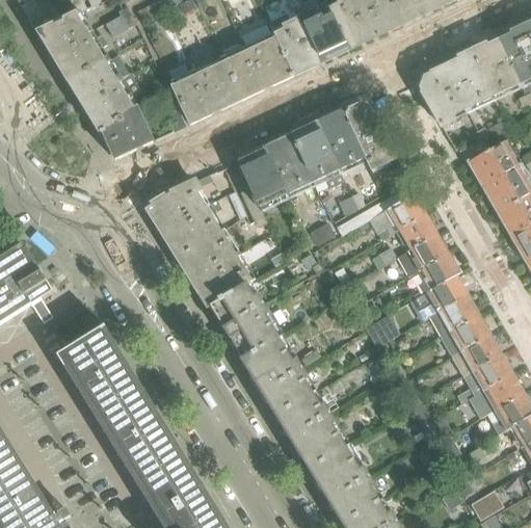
[(23,9),(34,2),(33,0),(27,0),(20,4),(23,9)]
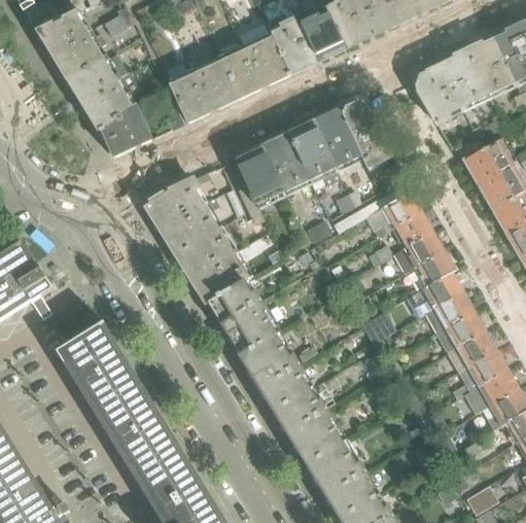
[(162,8),(158,0),(155,0),(151,2),(156,11),(162,8)]
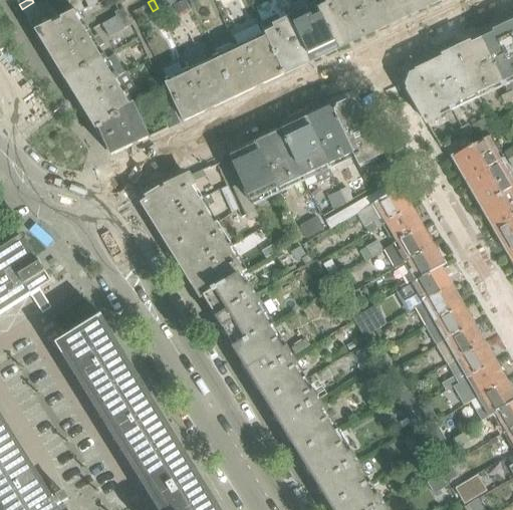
[(164,5),(161,0),(154,0),(158,8),(159,8),(163,6),(164,5)]
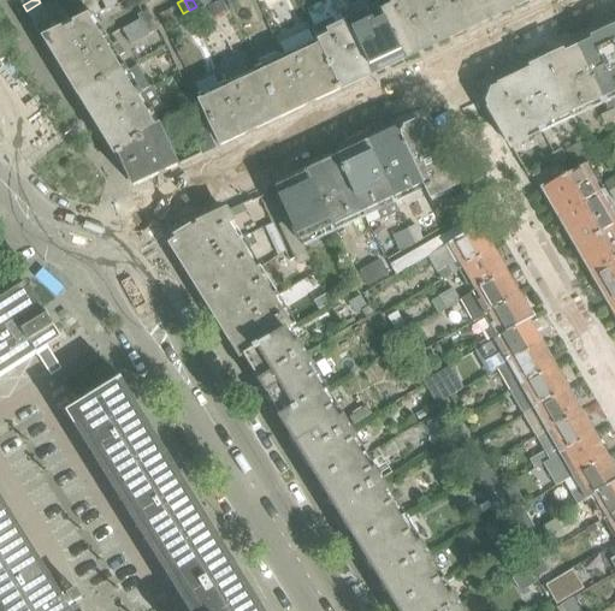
[(225,7),(222,0),(214,0),(207,4),(212,13),(225,7)]
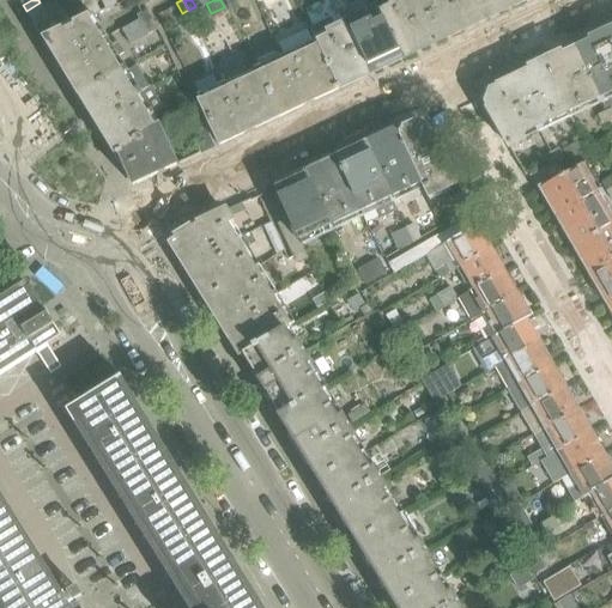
[(465,26),(450,0),(393,0),(393,1),(379,8),(401,55),(465,26)]
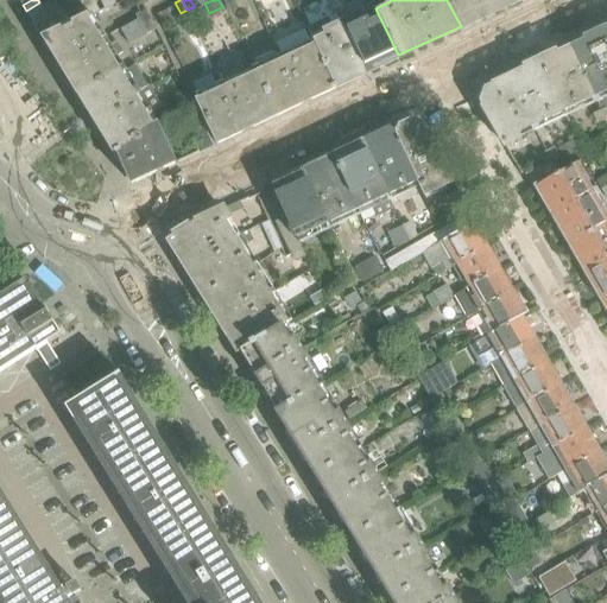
[(447,0),(461,26),(516,0),(447,0)]
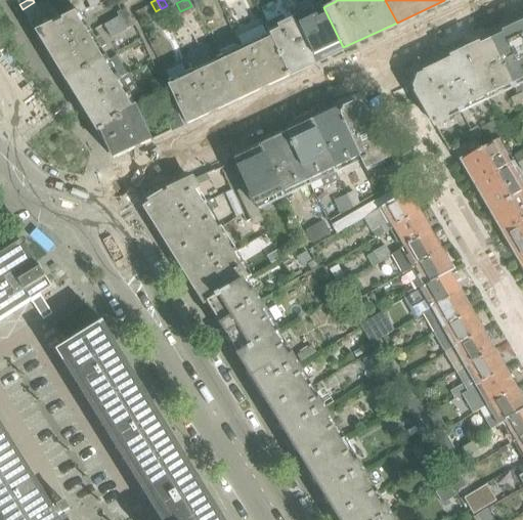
[(84,7),(81,1),(72,6),(75,12),(78,10),(84,7)]
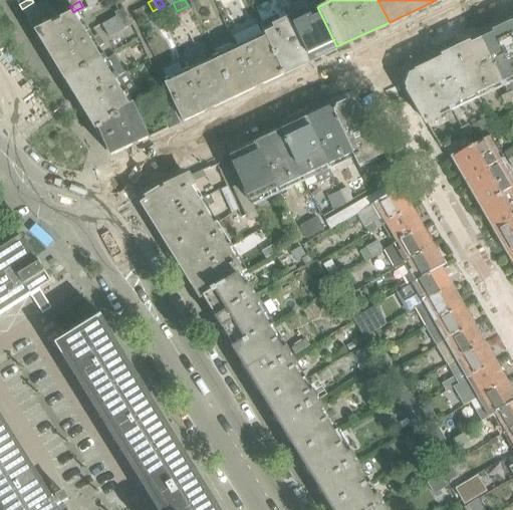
[(26,14),(36,7),(33,2),(22,9),(26,14)]
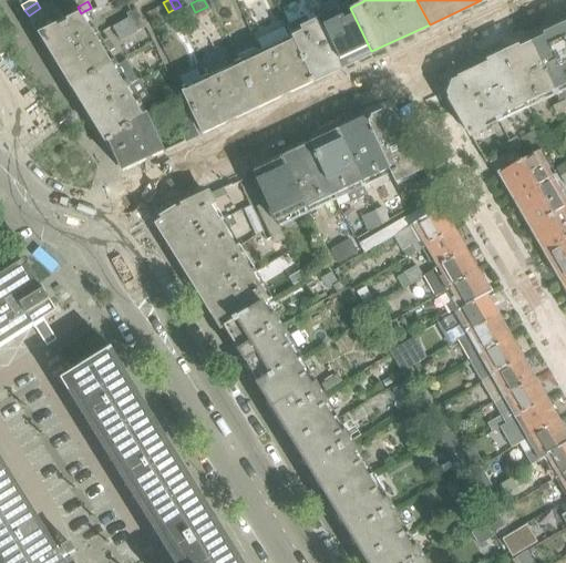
[(168,12),(163,2),(157,4),(162,16),(168,12)]
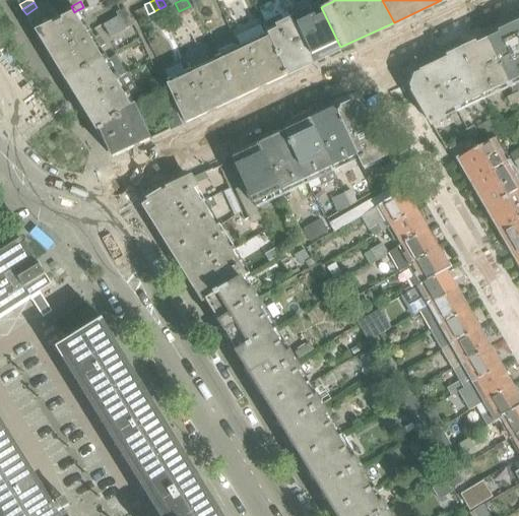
[(148,14),(144,4),(142,5),(138,7),(143,16),(146,14),(148,14)]
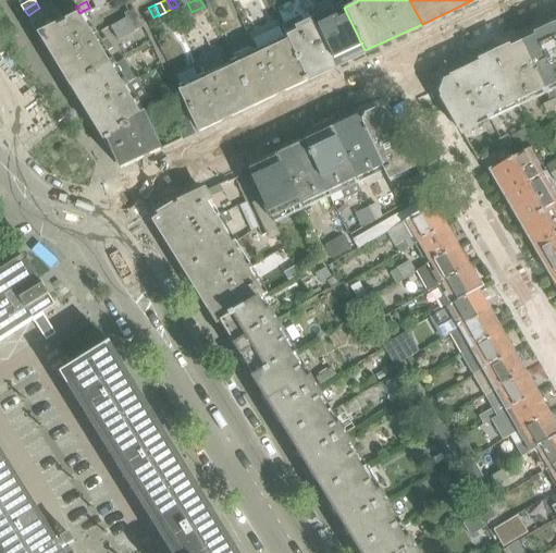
[(136,12),(133,5),(126,9),(123,11),(125,15),(126,16),(136,12)]
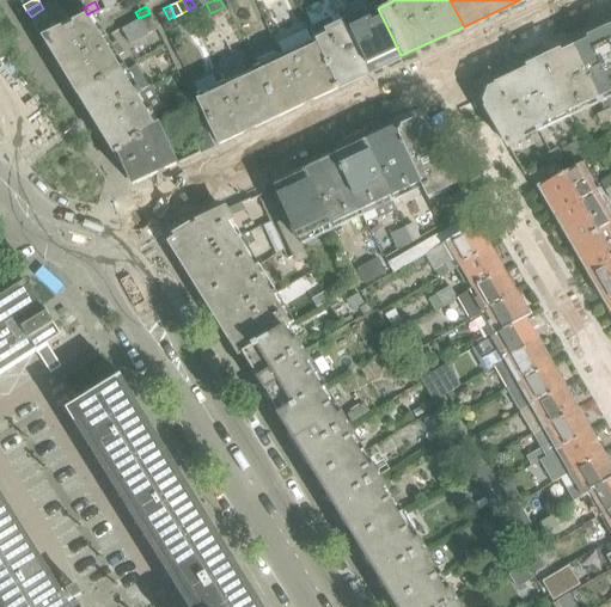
[(48,16),(43,8),(31,17),(32,19),(35,23),(48,16)]
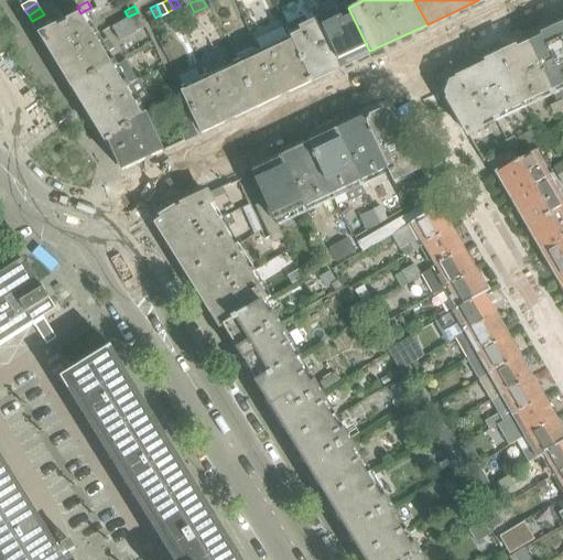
[(39,33),(64,21),(57,8),(44,14),(32,21),(39,33)]
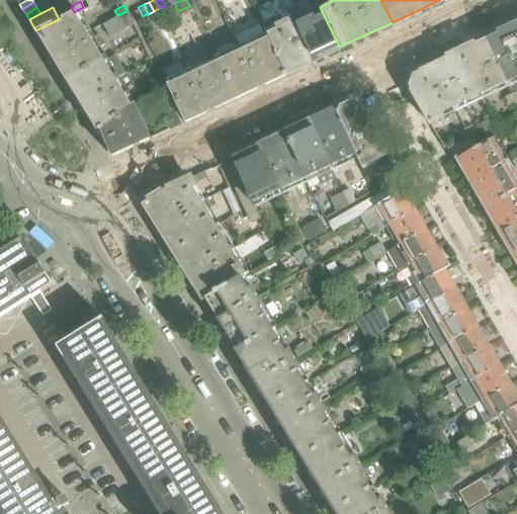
[(143,16),(138,7),(133,10),(137,19),(143,16)]
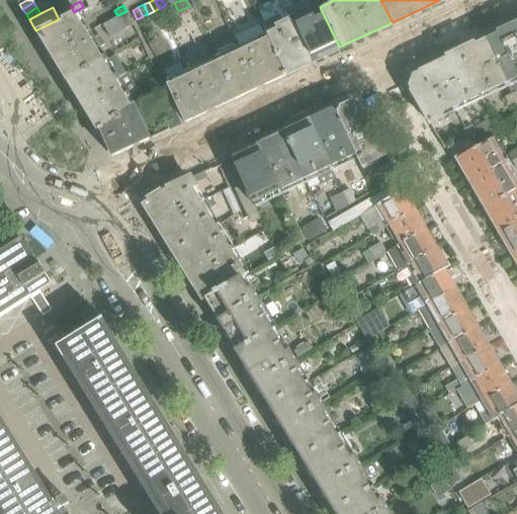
[(339,47),(320,7),(309,12),(307,8),(282,19),(279,12),(261,20),(266,30),(285,72),(339,47)]
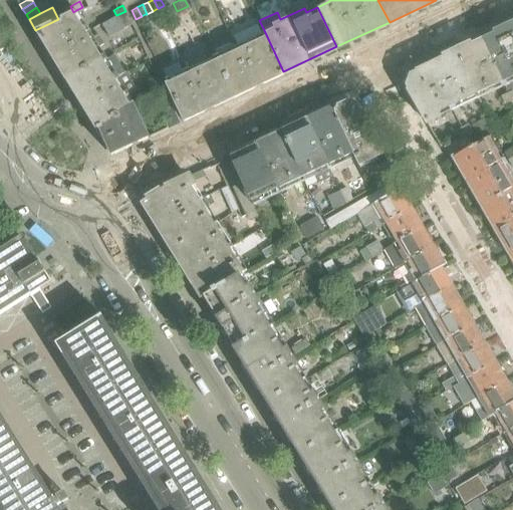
[(91,35),(87,29),(83,32),(72,14),(77,11),(76,10),(73,12),(58,19),(35,30),(65,79),(103,56),(102,54),(98,57),(86,37),(91,35)]
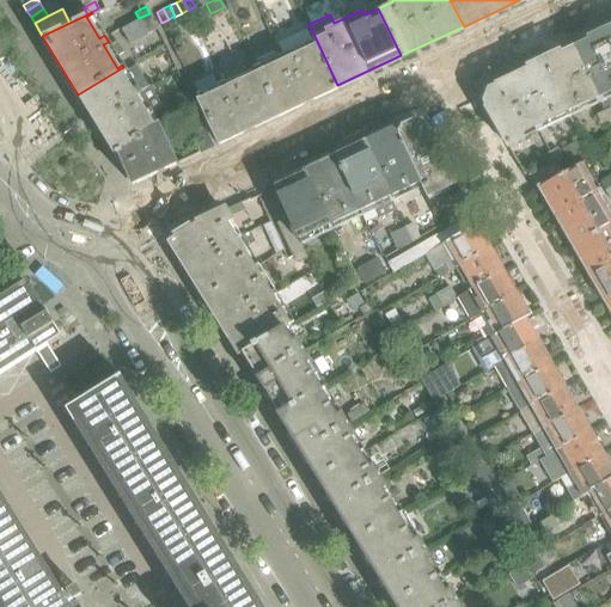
[(153,19),(150,13),(139,18),(141,25),(153,19)]
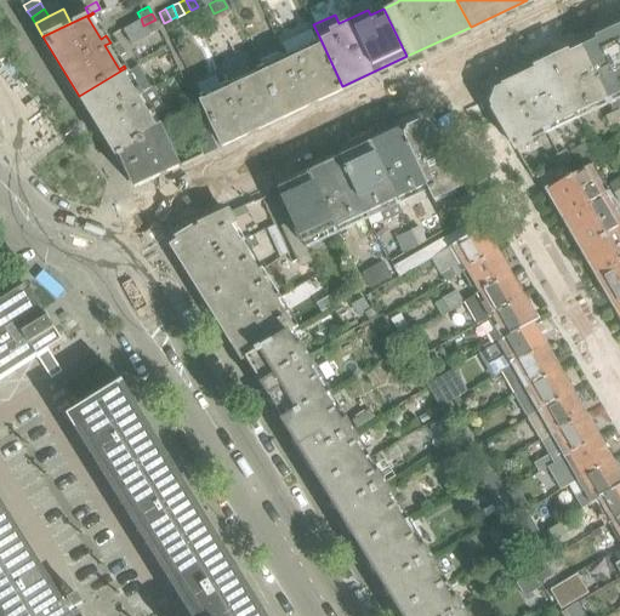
[(140,17),(121,27),(130,41),(147,33),(143,26),(141,18),(140,17)]
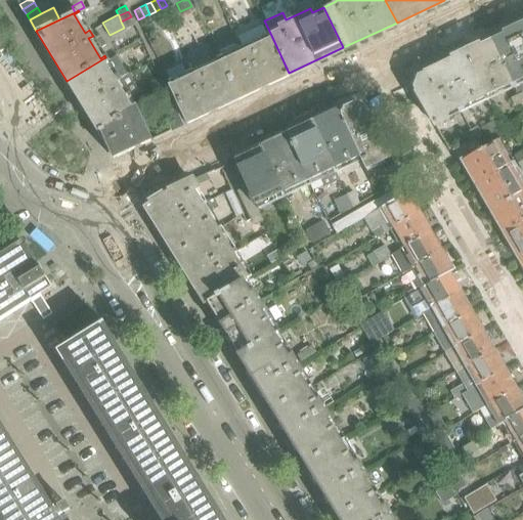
[(134,23),(131,16),(121,22),(124,28),(134,23)]
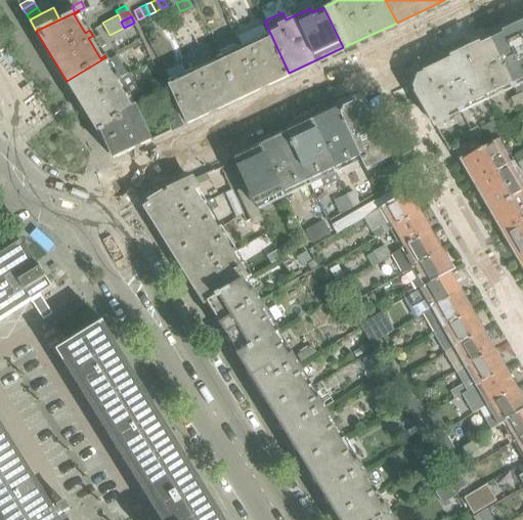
[(289,73),(269,31),(266,33),(261,23),(236,34),(242,44),(241,45),(236,46),(234,41),(217,49),(220,54),(217,55),(236,97),(262,85),(289,73)]
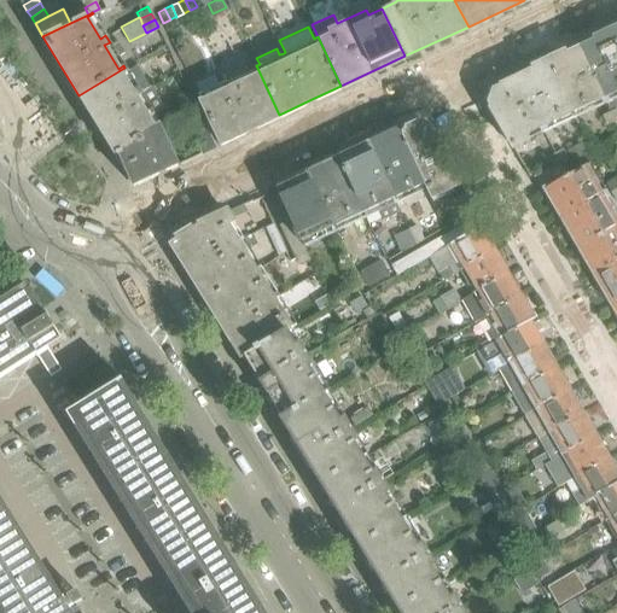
[(616,87),(616,47),(609,29),(594,36),(595,39),(564,54),(562,51),(547,58),(571,109),(616,87)]
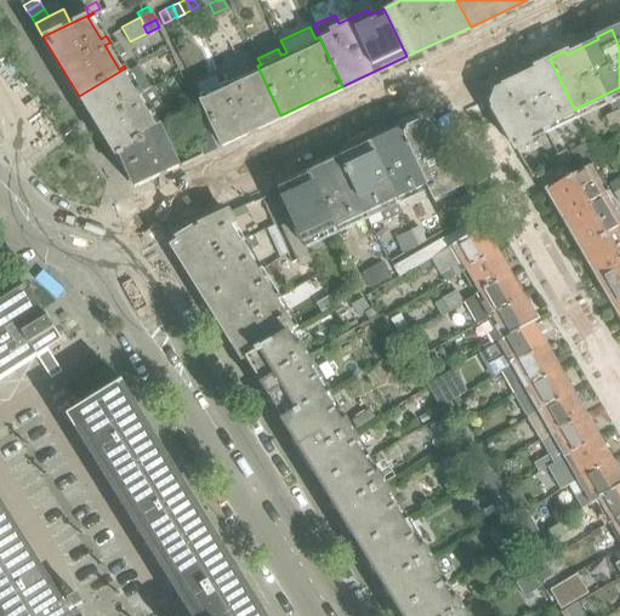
[(574,109),(550,58),(535,66),(536,68),(504,84),(505,85),(495,90),(491,101),(494,107),(493,108),(515,146),(529,137),(527,131),(574,109)]
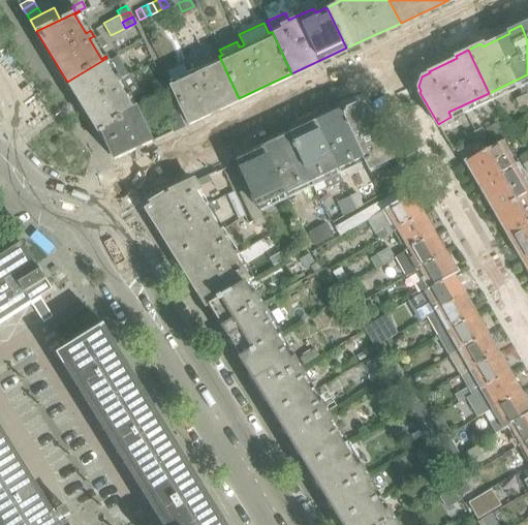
[(133,111),(128,102),(132,100),(131,97),(126,99),(119,87),(123,84),(119,78),(127,72),(116,56),(109,60),(106,58),(67,82),(98,131),(98,130),(133,111)]
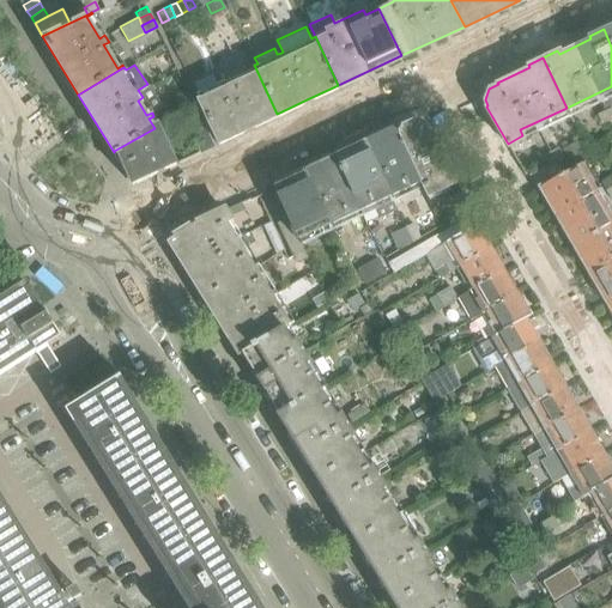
[(277,114),(254,65),(250,66),(253,72),(225,85),(223,79),(222,80),(217,83),(212,72),(193,80),(198,91),(197,92),(195,92),(199,103),(217,141),(247,128),(277,114)]
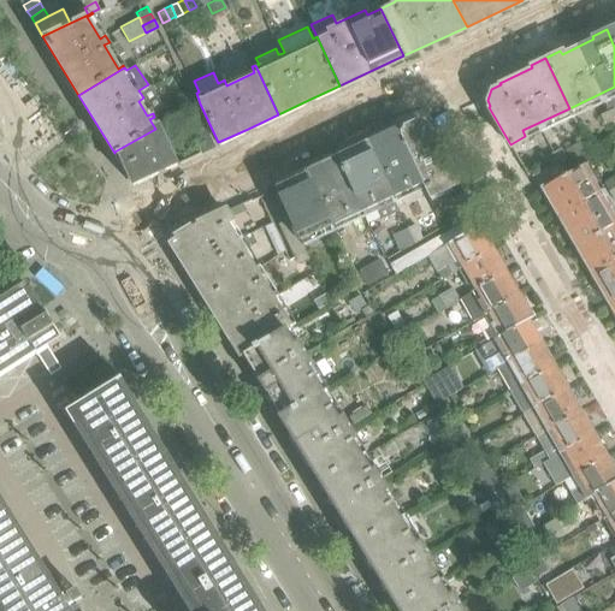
[(195,106),(189,92),(179,95),(177,104),(182,112),(195,106)]
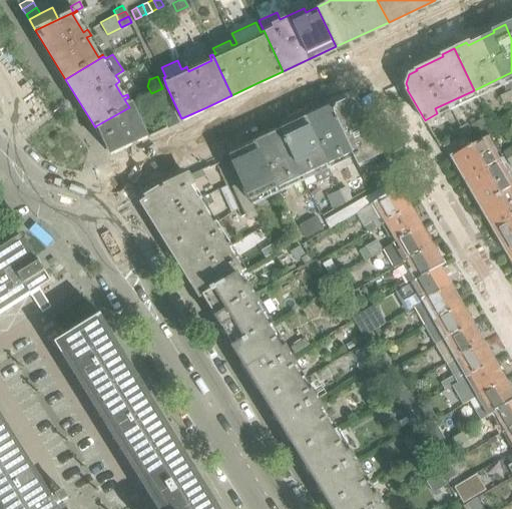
[(509,99),(505,90),(499,93),(503,102),(509,99)]
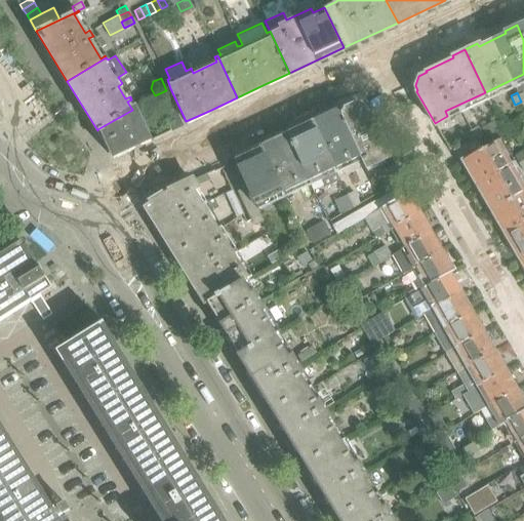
[(183,123),(172,99),(159,106),(171,128),(183,123)]
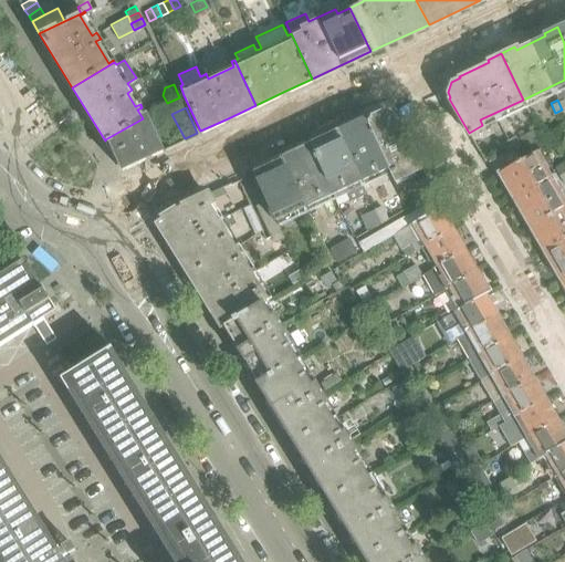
[(421,165),(397,123),(395,123),(391,117),(379,113),(370,116),(369,116),(367,117),(366,116),(363,118),(385,166),(391,180),(421,165)]
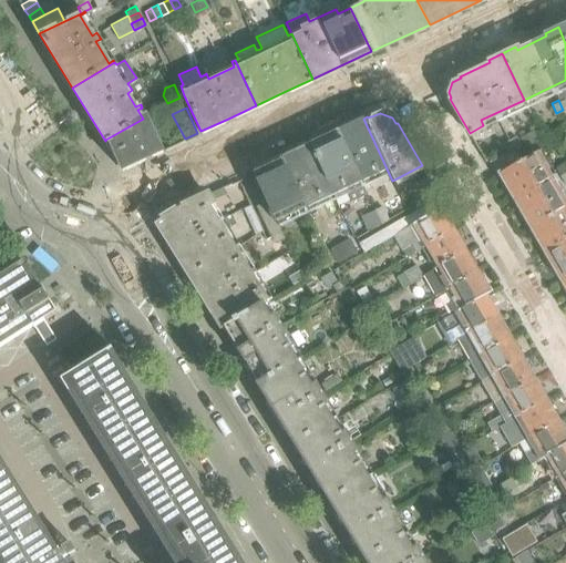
[(162,150),(146,118),(143,119),(105,140),(106,142),(109,141),(120,164),(125,167),(162,150)]
